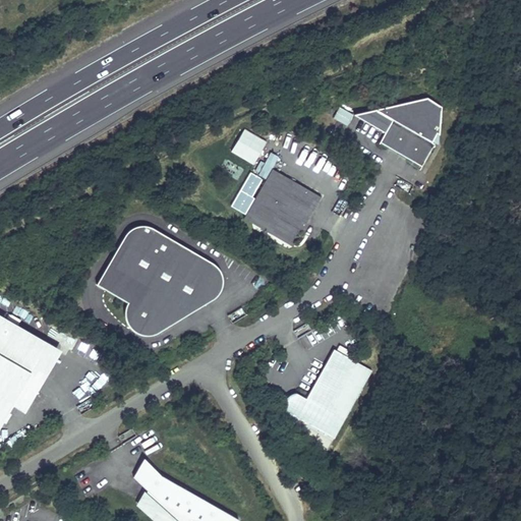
[(419,169),(436,145),(432,142),(438,133),(441,135),(444,108),(429,99),(355,114),(386,134),(380,143),(419,169)]
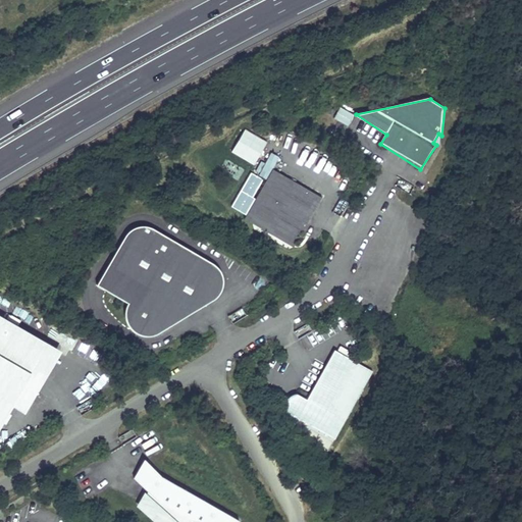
[(338,107),(333,118),(348,125),(353,113),(338,107)]
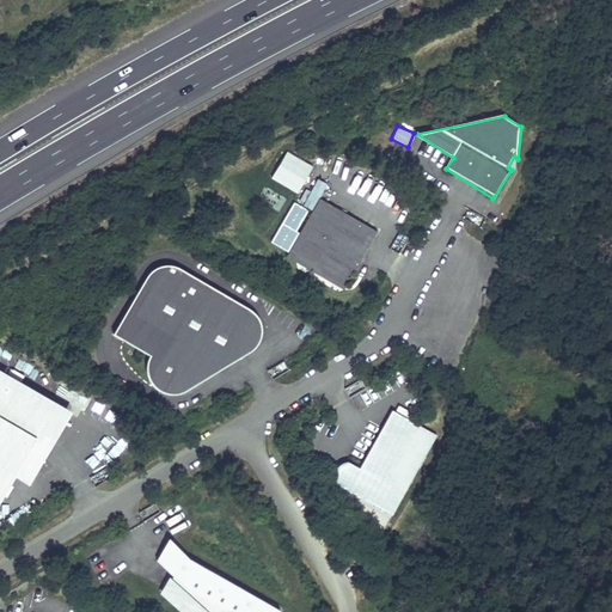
[(270,179),(300,193),(312,164),(282,151),(270,179)]
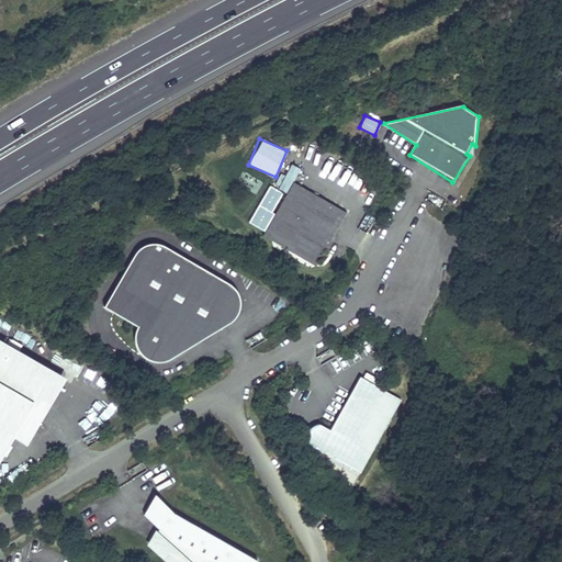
[(306,189),(295,182),(284,201),(295,208),(306,189)]
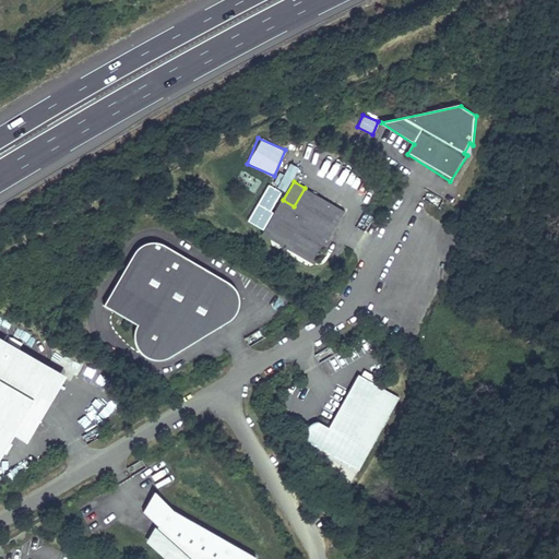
[(302,253),(316,261),(344,212),(305,188),(294,206),(283,200),(262,235),(271,239),(271,237),(276,237),(289,245),(292,240),(305,249),(302,253)]
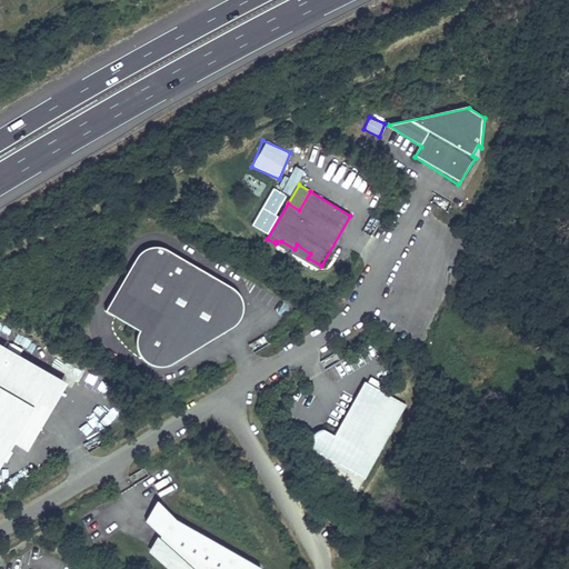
[(319,269),(321,266),(308,258),(310,253),(297,245),(295,249),(281,241),(276,241),(276,243),(319,269)]
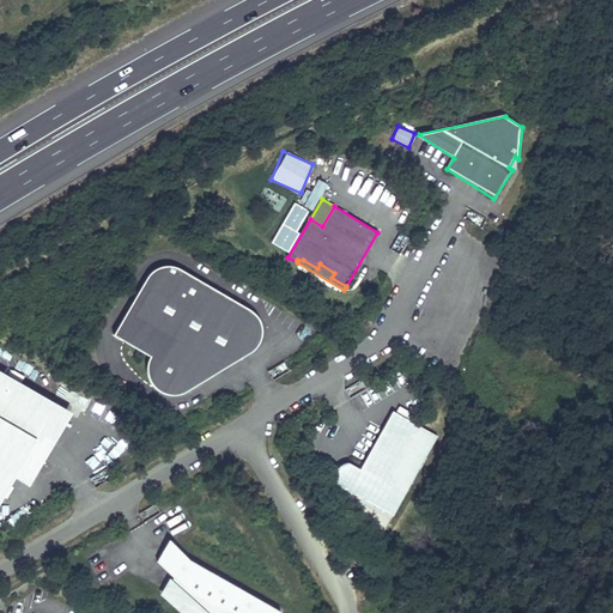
[(144,277),(114,335),(150,353),(144,364),(149,371),(145,377),(152,388),(170,398),(253,351),(265,328),(253,308),(167,265),(144,277)]
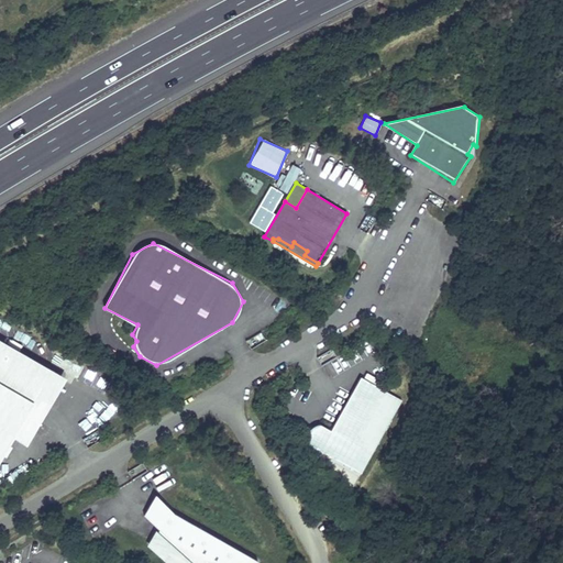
[(59,378),(0,342),(0,456),(13,433),(23,440),(26,434),(30,435),(40,420),(32,416),(43,398),(50,401),(59,385),(56,383),(59,378)]
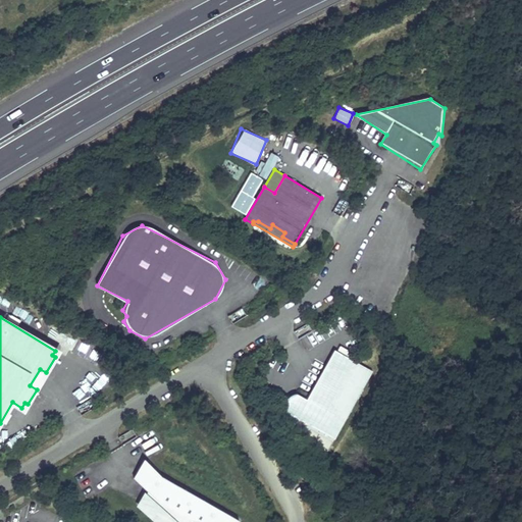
[(372,371),(334,350),(306,400),(299,397),(298,397),(296,396),(295,396),(293,396),(291,397),(289,398),(288,399),(286,401),(285,402),(285,405),(285,406),(285,408),(286,409),(288,411),(334,437),(372,371)]
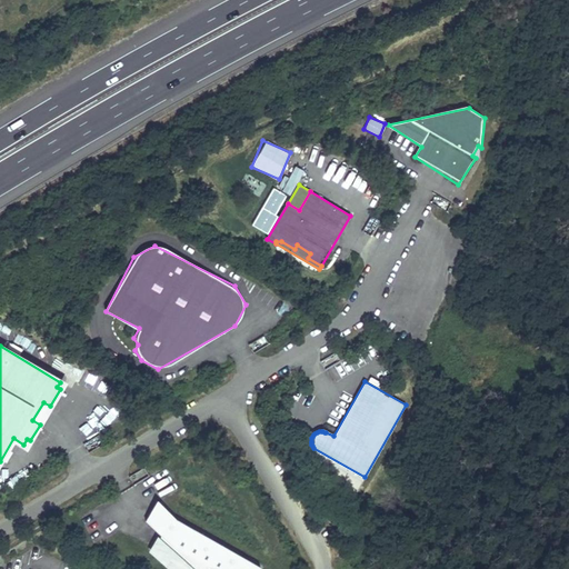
[(50,406),(43,402),(32,420),(40,425),(50,406)]
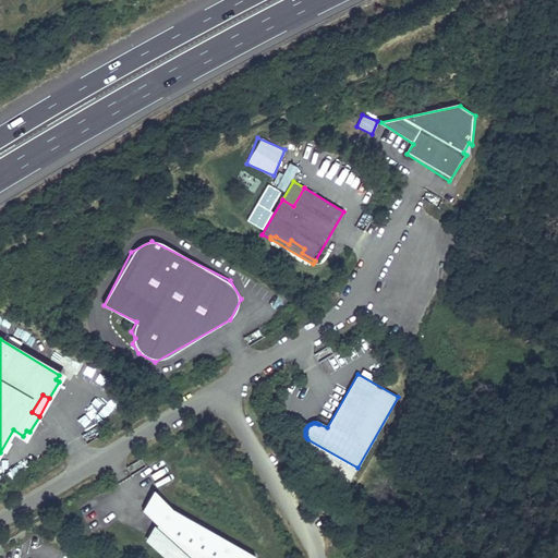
[(150,512),(148,516),(158,525),(150,538),(162,545),(176,557),(253,557),(255,556),(157,500),(150,512)]
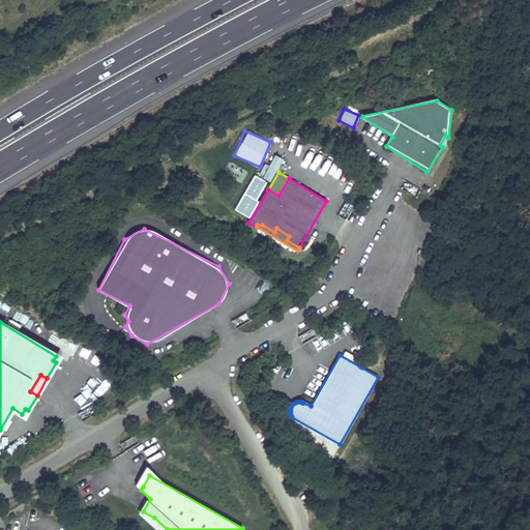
[(316,483),(306,479),(303,483),(313,490),(316,483)]
